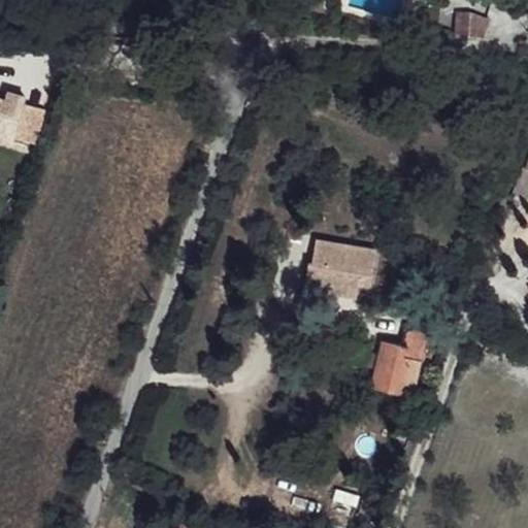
[(473,12),(456,12),(455,40),(482,39),(482,19),(473,12)]
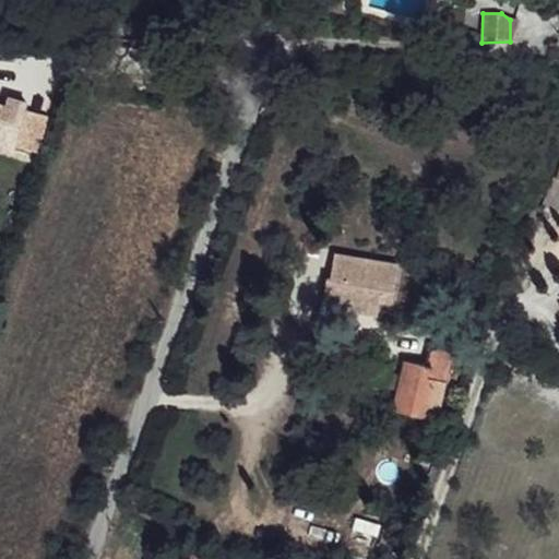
[(0,146),(19,152),(31,104),(10,97),(8,106),(0,104),(0,146)]
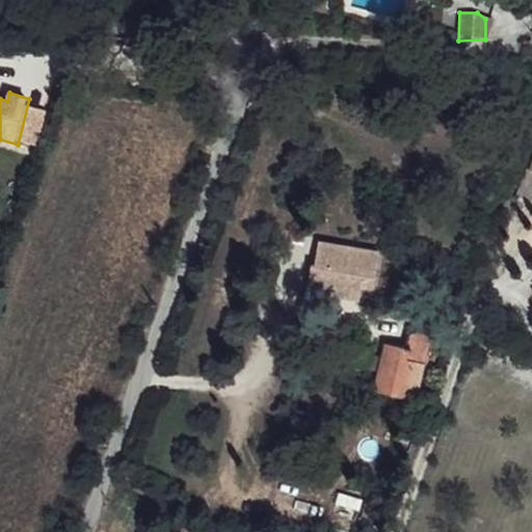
[(531,168),(528,167),(517,195),(531,201),(531,168)]
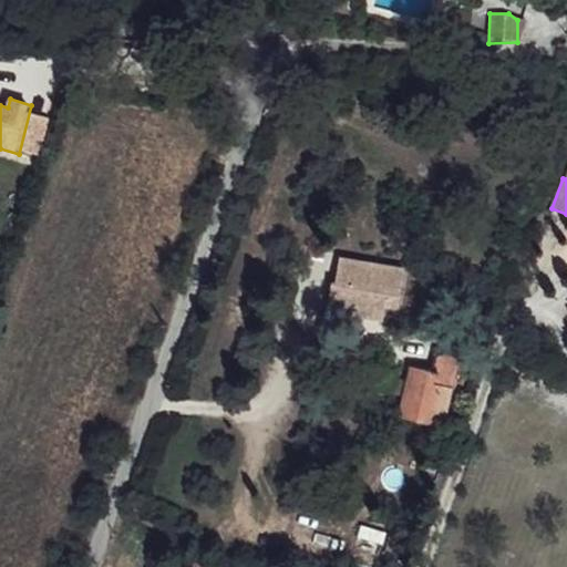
[(337,284),(331,282),(328,311),(384,319),(387,305),(400,307),(405,268),(340,258),(337,284)]
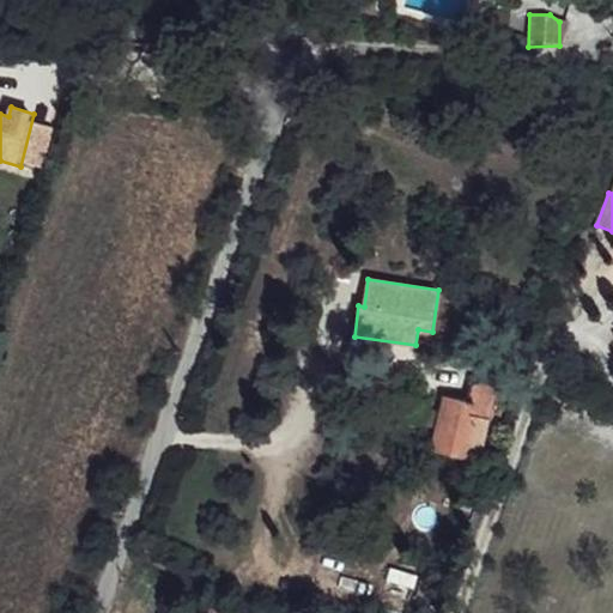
[(469,402),(447,394),(435,448),(481,460),(499,386),(474,380),(469,402)]
